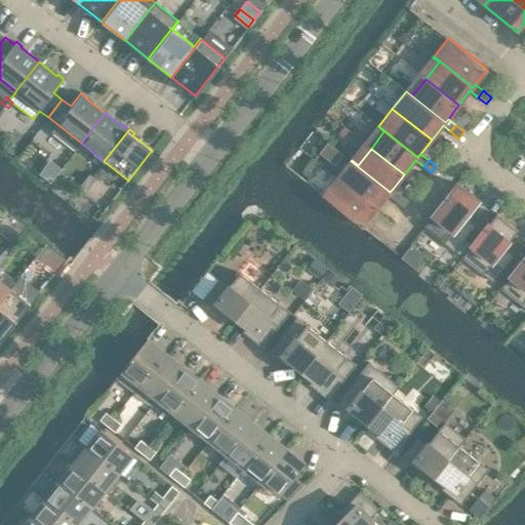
[(396,201),(401,195),(393,189),(390,192),(351,161),(337,178),(376,209),(388,195),(396,201)]
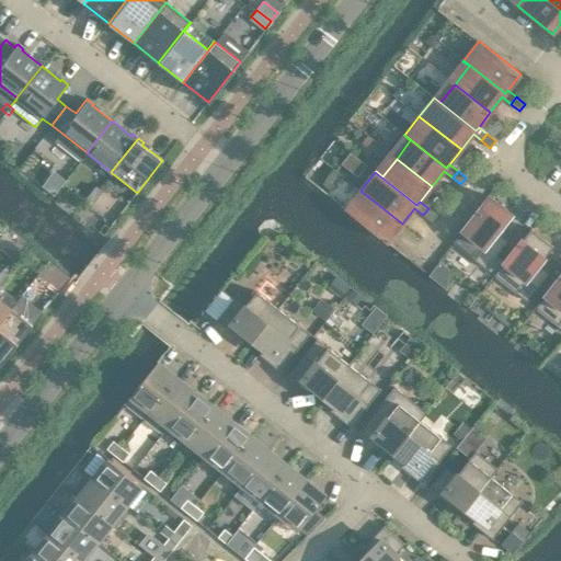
[(98,197),(102,192),(94,186),(90,192),(98,197)]
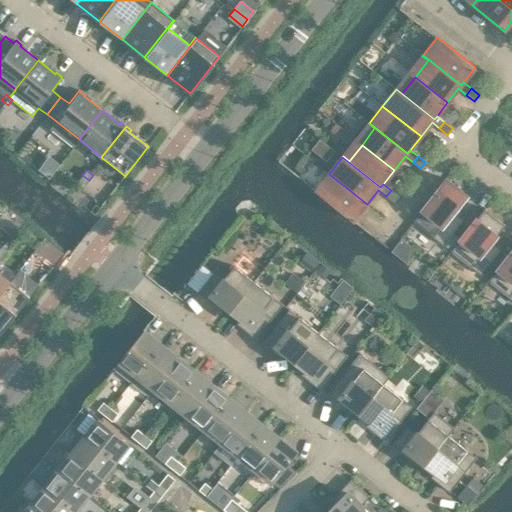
[(353,222),(354,221),(367,204),(329,174),(315,191),(353,222)]
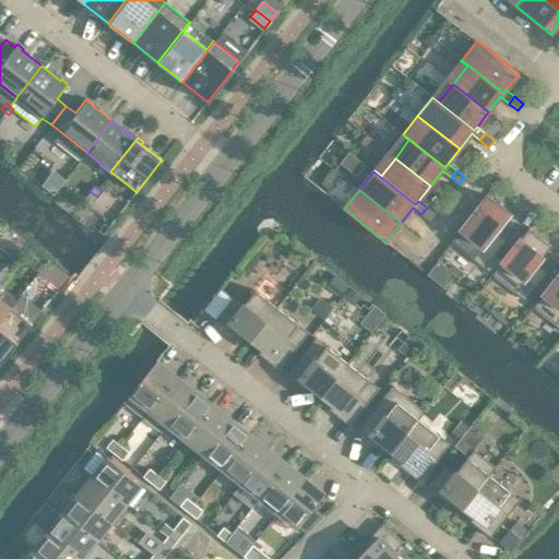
[(93,202),(97,197),(90,191),(85,197),(93,202)]
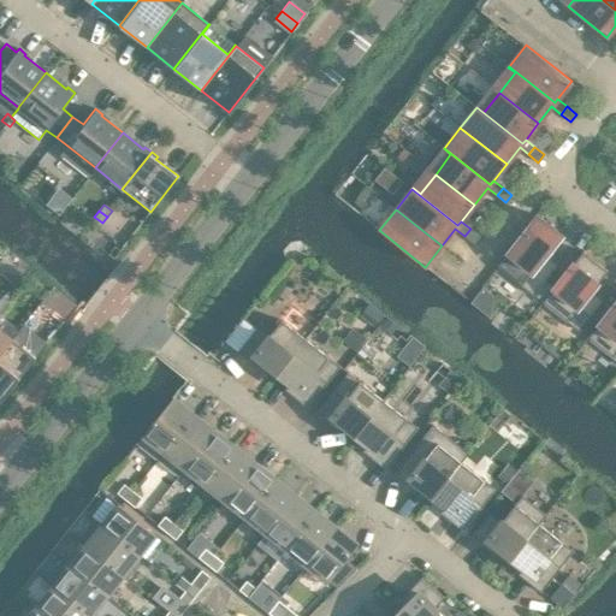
[(537,214),(496,266),(533,295),(556,265),(545,255),(561,235),(537,214)]
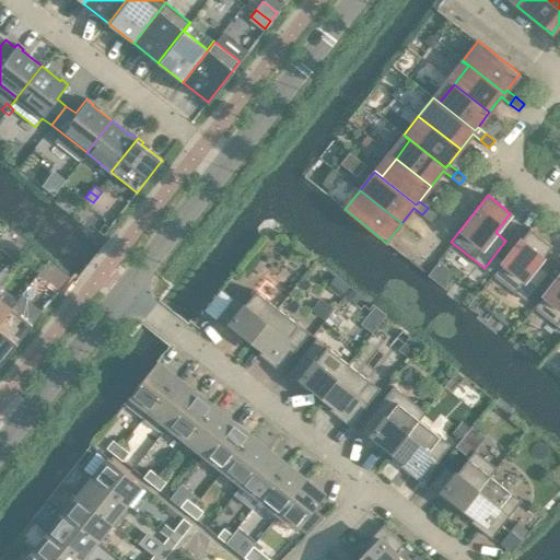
[(430,221),(435,214),(428,208),(422,214),(430,221)]
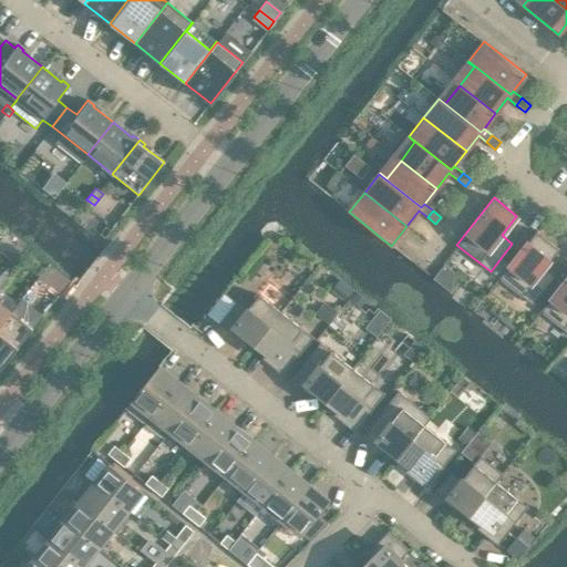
[(558,248),(536,230),(498,278),(532,305),(554,276),(543,268),(558,248)]
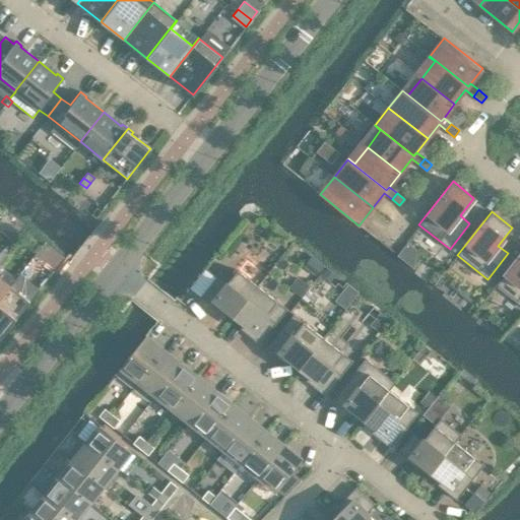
[(519,253),(496,284),(519,304),(519,253)]
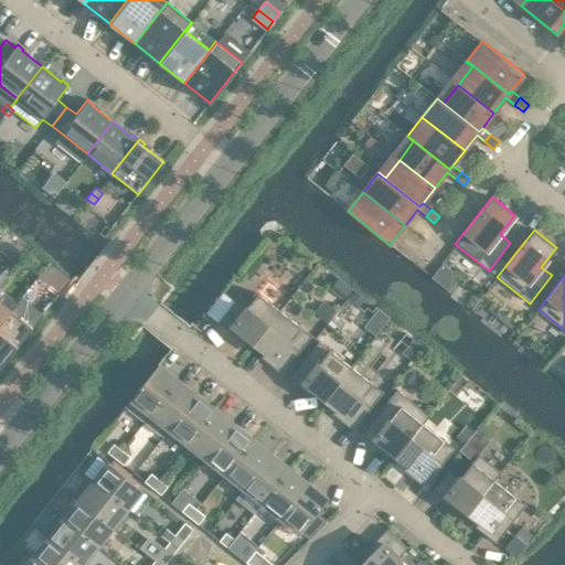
[(28,302),(32,296),(25,290),(21,297),(28,302)]
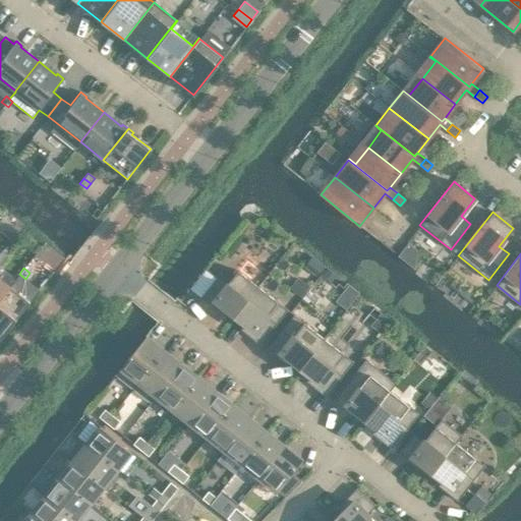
[(214,301),(233,316),(257,286),(237,271),(233,276),(223,268),(199,297),(211,305),(214,301)]
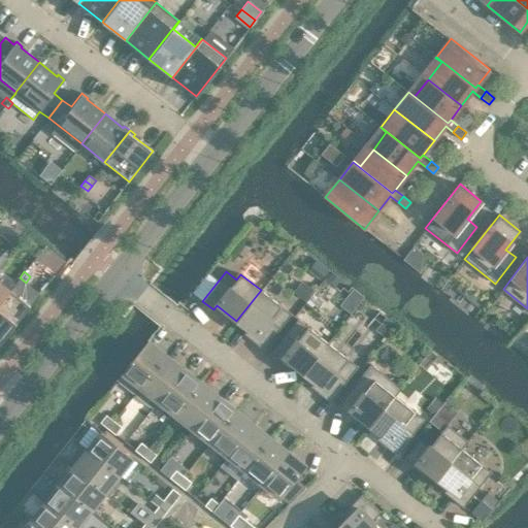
[(0,301),(9,290),(0,282),(0,301)]
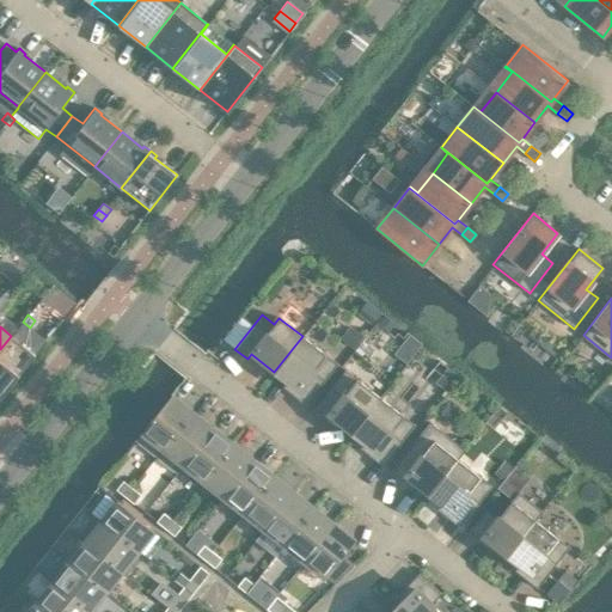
[(362,336),(352,328),(342,340),(353,348),(362,336)]
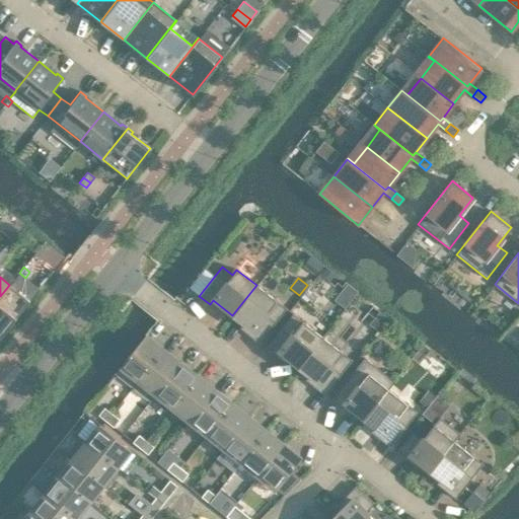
[(29,301),(9,285),(0,296),(0,337),(0,338),(29,301)]
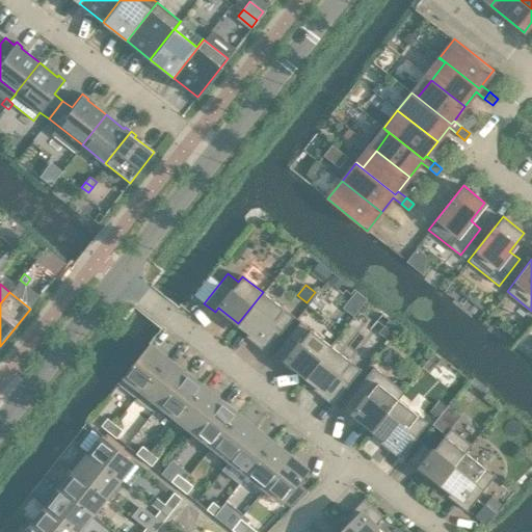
[(255,343),(265,351),(293,316),(263,292),(238,323),(258,339),(255,343)]
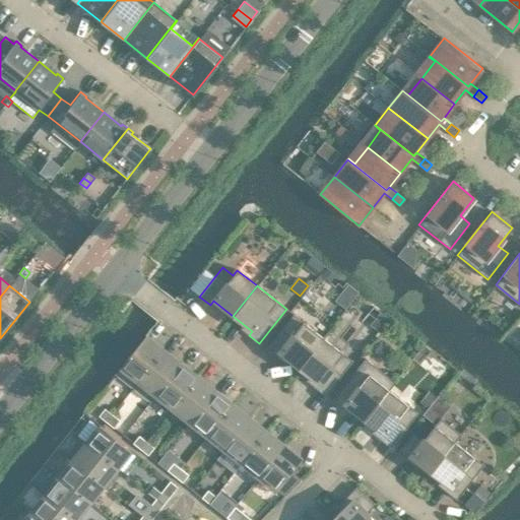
[(299,368),(322,337),(303,322),(290,336),(280,329),(265,348),(275,356),(279,352),(299,368)]
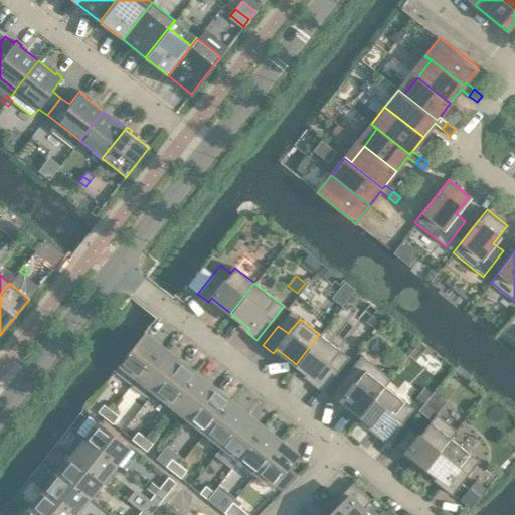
[(114,371),(131,384),(161,346),(144,332),(113,370),(114,371)]
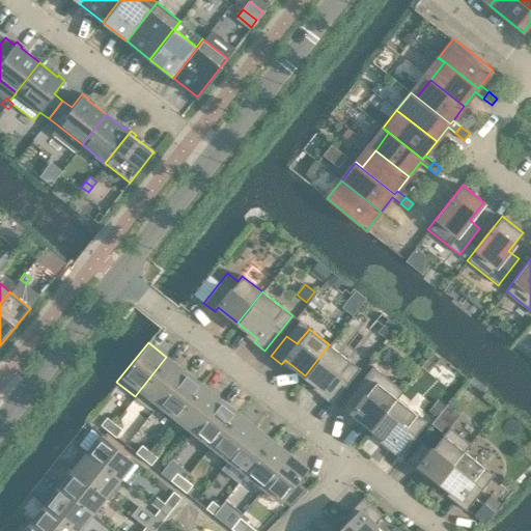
[(320,395),(332,403),(360,368),(329,344),(305,375),(325,391),(320,395)]
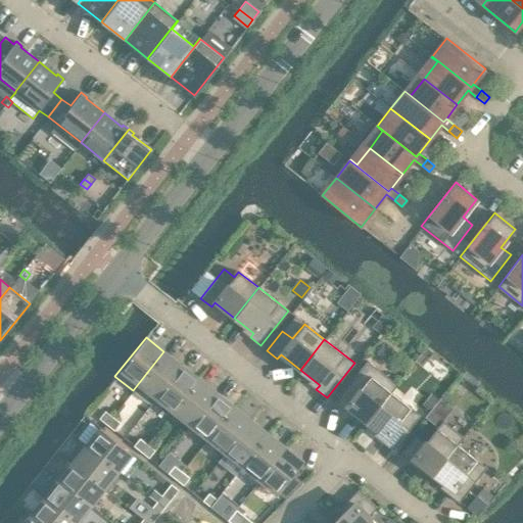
[(181,366),(163,351),(133,390),(150,405),(181,366)]
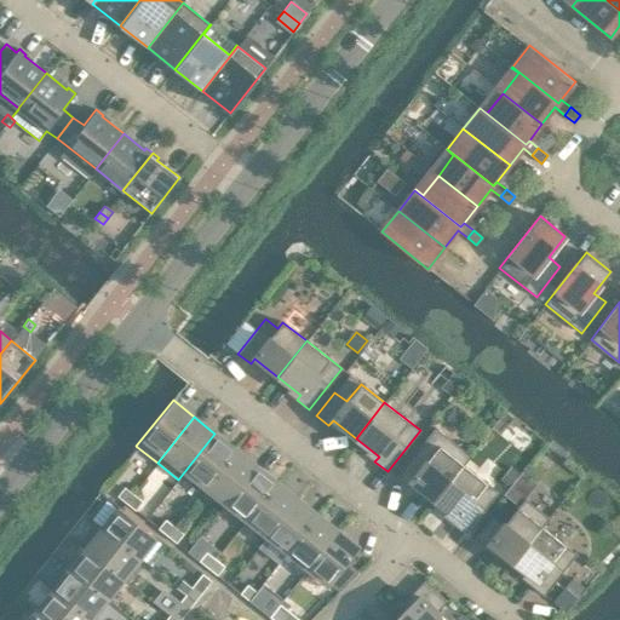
[(412,482),(435,500),(470,455),(435,426),(395,477),(407,488),(412,482)]
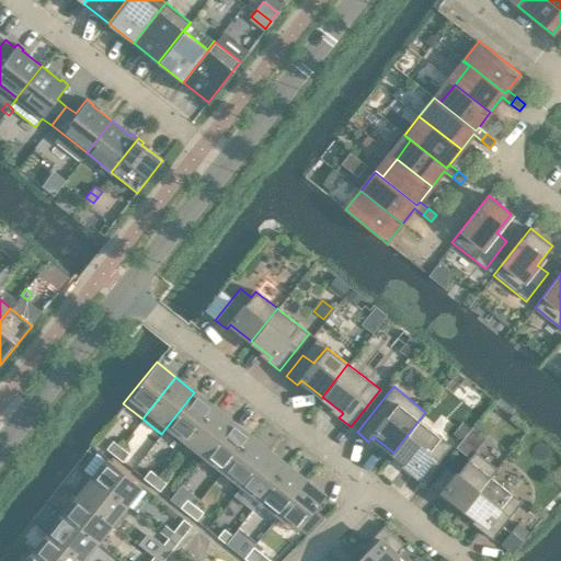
[(161,434),(162,434),(169,426),(186,439),(213,407),(194,392),(161,434)]
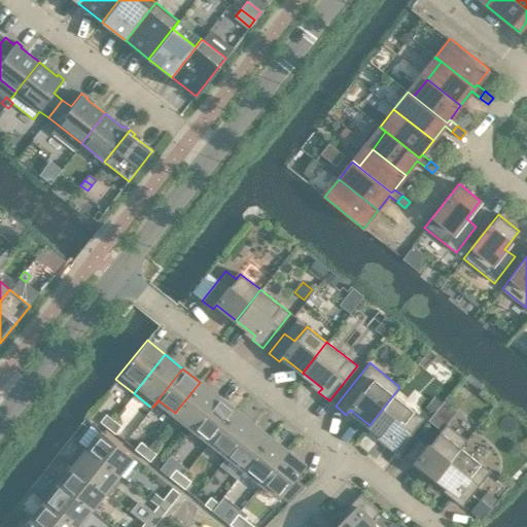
[(200,382),(175,413),(192,427),(217,395),(200,382)]
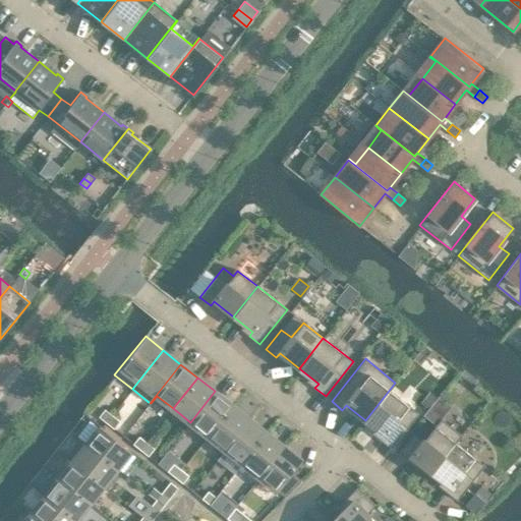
[(390,391),(396,383),(395,383),(365,420),(384,436),(381,440),(391,449),(418,413),(390,391)]
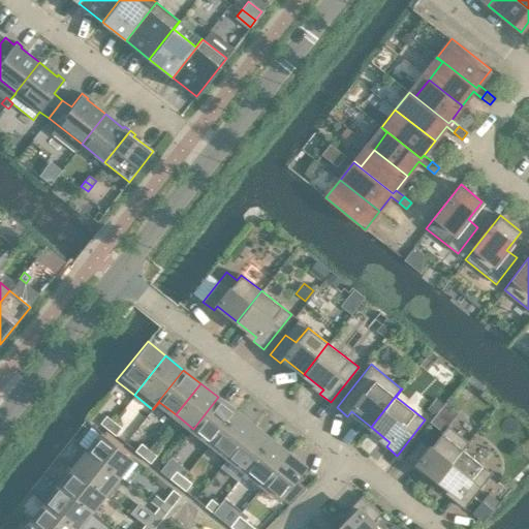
[(218,397),(193,429),(211,442),(236,411),(218,397)]
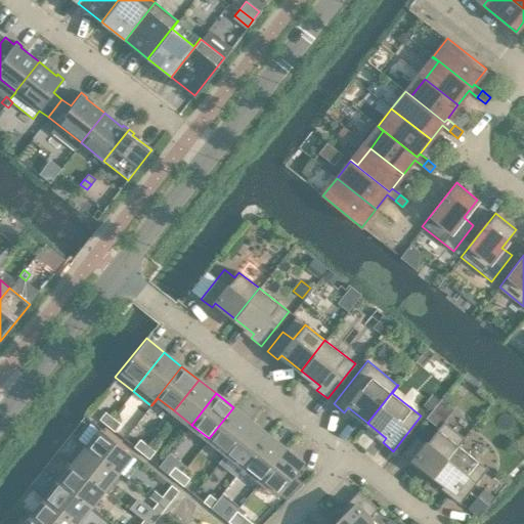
[(438,400),(432,395),(423,405),(430,410),(438,400)]
